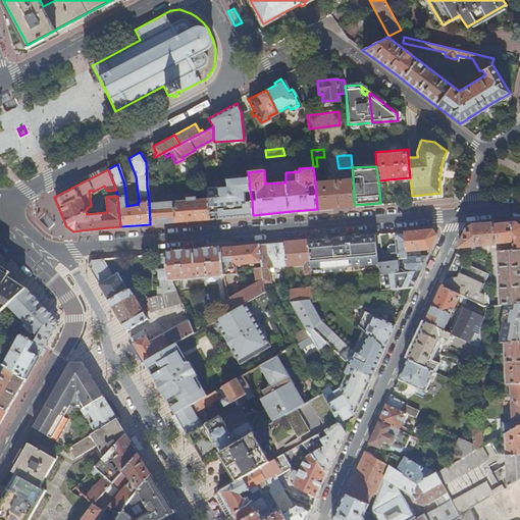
[(340,207),(355,205),(353,178),(346,179),(345,177),(344,176),(336,177),(335,178),(335,180),(315,183),(317,209),(340,207)]
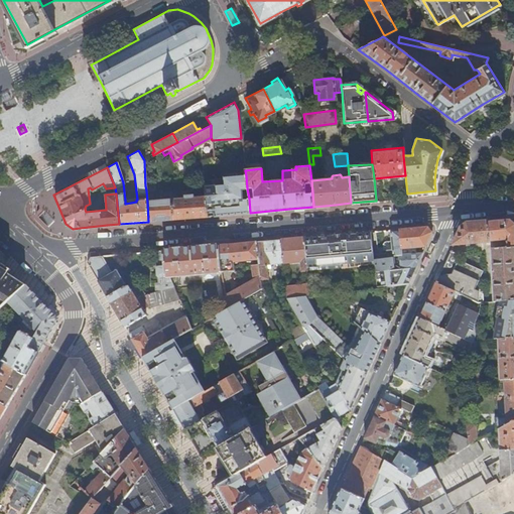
[(228,215),(250,213),(249,199),(243,199),(242,188),(247,188),(246,175),(223,176),(223,178),(204,179),(205,196),(207,216),(228,215)]
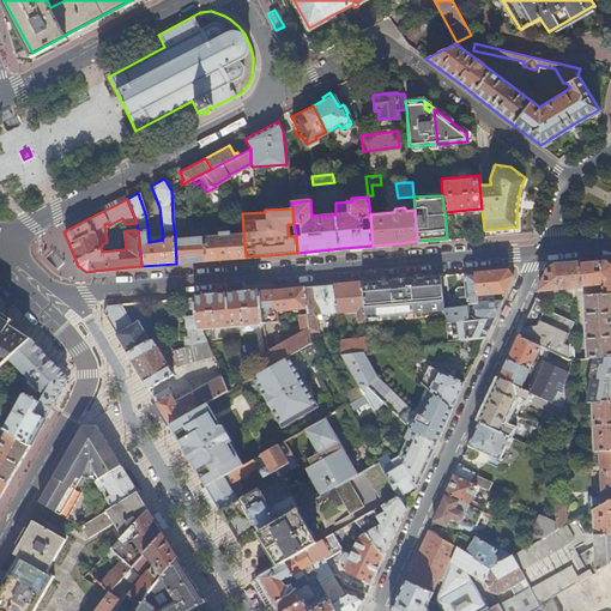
[(230,258),(246,256),(243,233),(229,234),(228,233),(218,234),(218,235),(175,240),(176,264),(191,262),(230,258)]
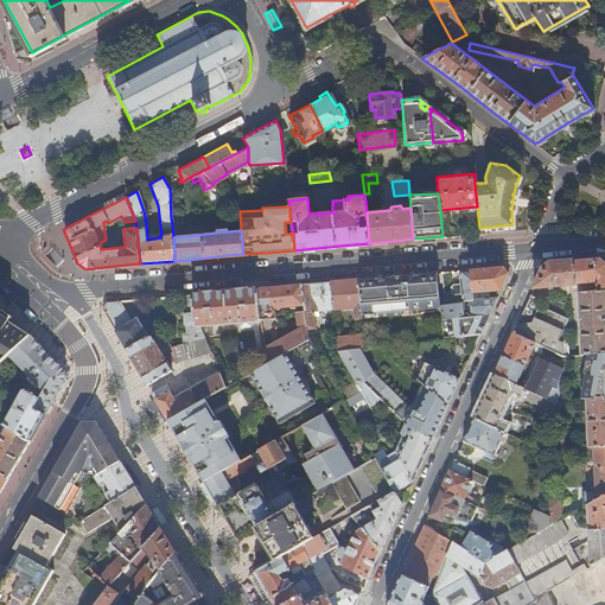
[(541,266),(533,286),(594,280),(596,285),(592,286),(592,290),(577,291),(579,352),(587,351),(604,350),(604,271),(604,262),(598,256),(584,258),(560,260),(549,261),(541,266)]
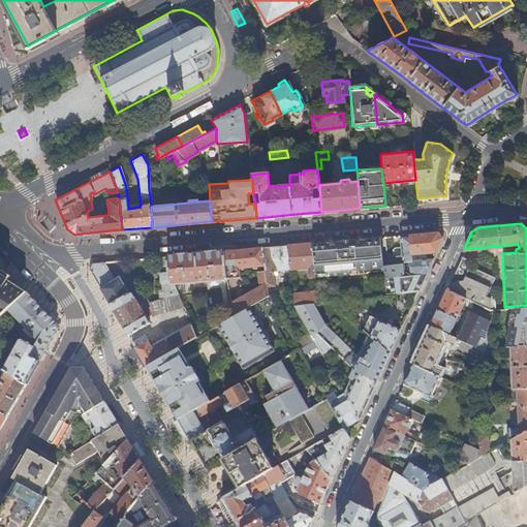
[(425,252),(435,251),(441,237),(438,231),(427,233),(408,234),(411,259),(402,260),(404,274),(425,271),(426,271),(432,257),(425,257),(425,252)]
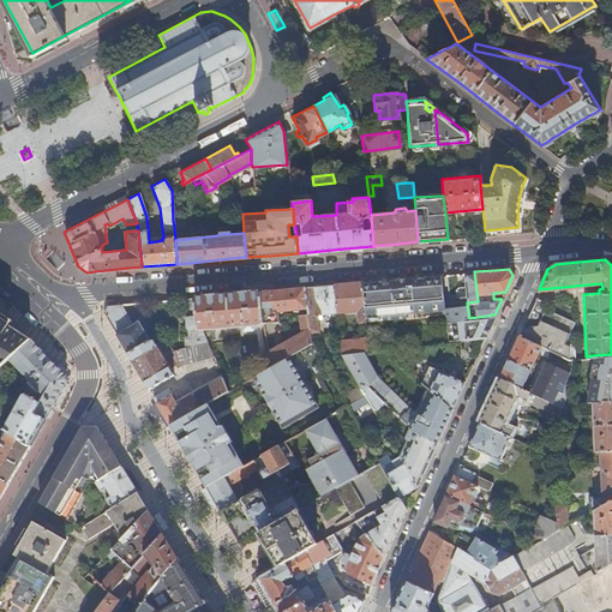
[(478,301),(474,271),(467,273),(463,273),(465,286),(466,294),(456,295),(455,293),(448,293),(449,300),(456,300),(459,299),(460,304),(467,303),(478,301)]
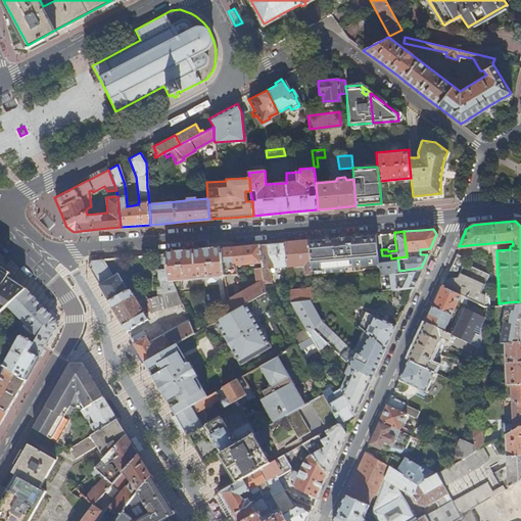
[(379,261),(375,233),(362,235),(362,236),(347,238),(347,236),(337,237),(337,239),(333,239),(323,240),(323,238),(308,240),(311,270),(326,269),(346,267),(379,264),(379,261)]
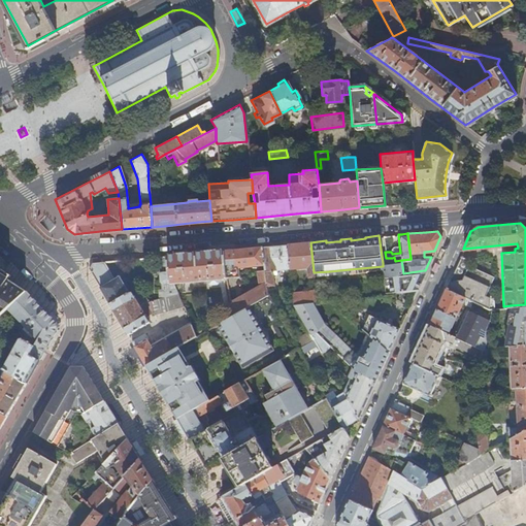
[(314,272),(310,242),(300,243),(286,244),(289,268),(307,266),(308,275),(314,275),(314,272)]
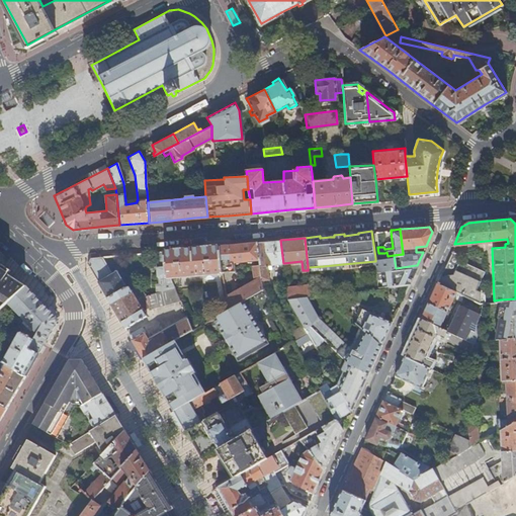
[(283,263),(280,240),(270,241),(256,242),(258,259),(259,264),(261,279),(269,279),(266,265),(283,263)]
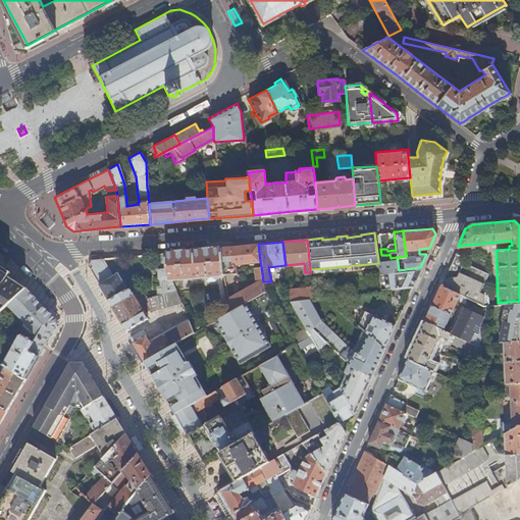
[(396,250),(395,243),(388,244),(386,246),(386,249),(387,251),(396,250)]
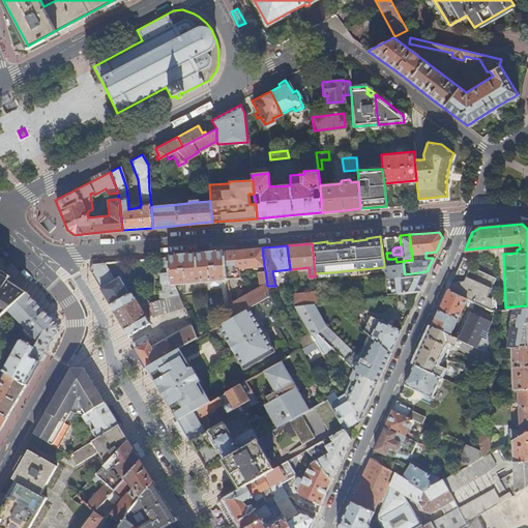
[(264,265),(262,247),(242,250),(223,252),(226,279),(239,277),(239,267),(264,265)]
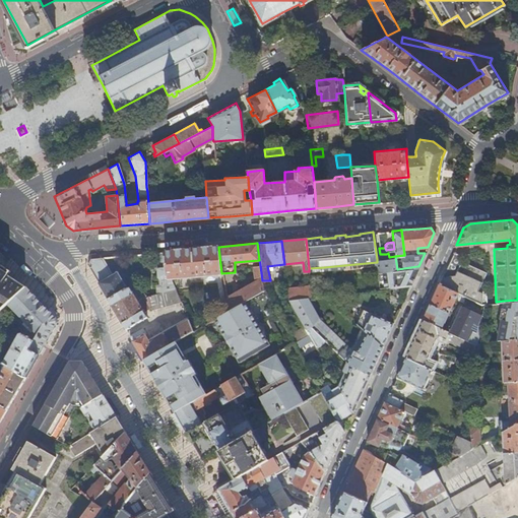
[(221,273),(218,247),(206,248),(164,252),(167,277),(171,277),(183,276),(189,276),(204,275),(205,278),(213,278),(213,274),(221,273)]
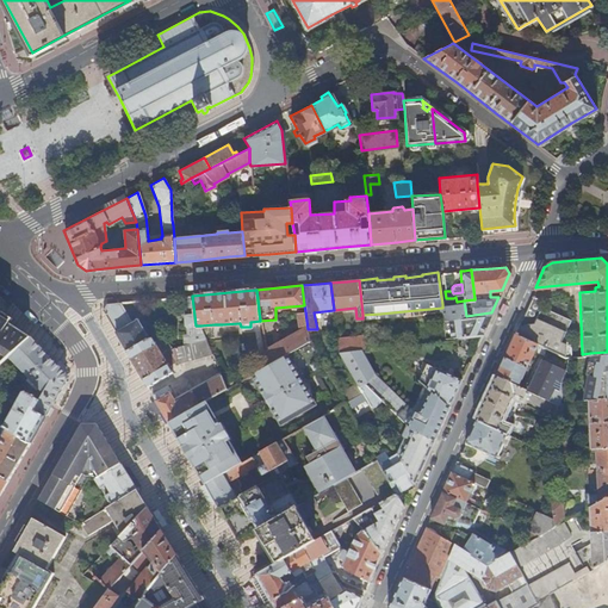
[(196,326),(192,296),(182,296),(184,324),(186,327),(187,334),(190,333),(191,342),(205,339),(200,326),(196,326)]
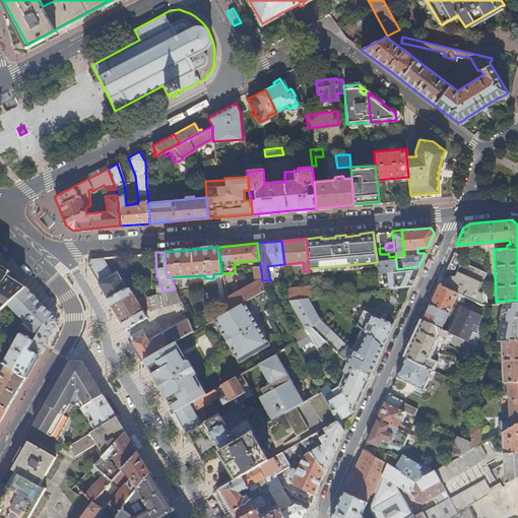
[(464,252),(452,252),(438,283),(479,303),(483,303),(489,302),(489,294),(482,290),(482,272),(460,262),(464,252)]
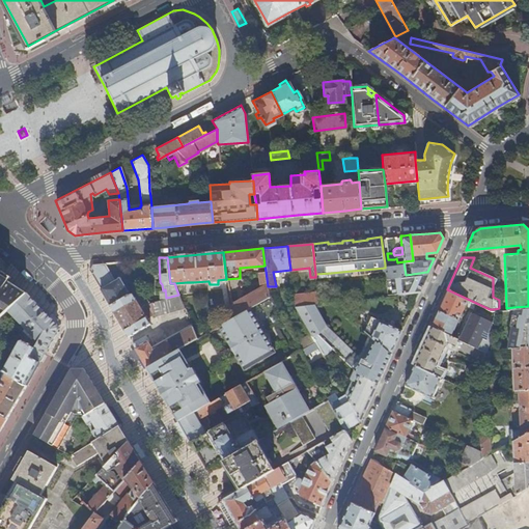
[(406,275),(404,261),(397,262),(396,258),(394,259),(395,262),(385,265),(385,268),(385,271),(386,278),(406,275)]
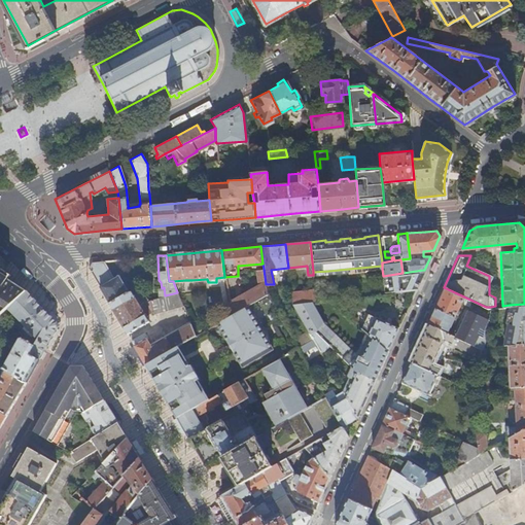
[(113,278),(103,260),(91,261),(88,268),(99,285),(108,304),(128,292),(117,275),(113,278)]
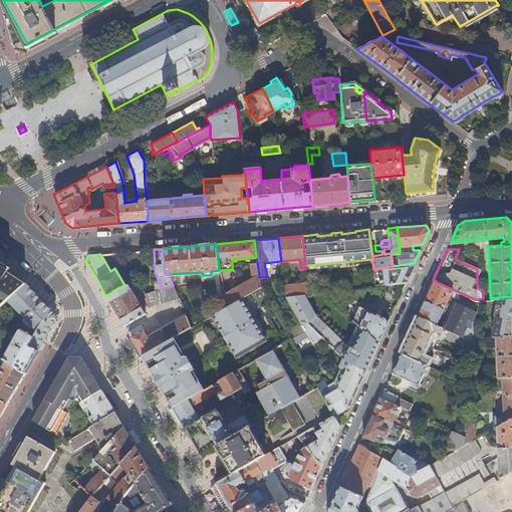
[(0,305),(7,299),(23,282),(9,273),(6,271),(9,266),(0,259),(0,305)]
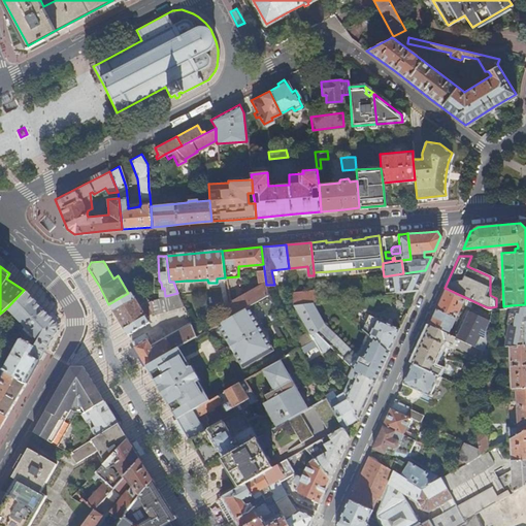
[(267,287),(266,285),(264,269),(258,270),(260,285),(258,286),(251,290),(229,301),(232,315),(248,305),(268,294),(267,291),(267,287)]
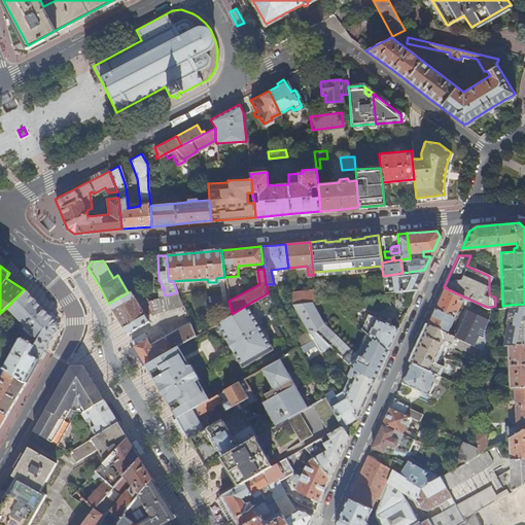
[(423,270),(403,273),(383,276),(385,292),(398,290),(404,289),(416,288),(419,279),(423,270)]
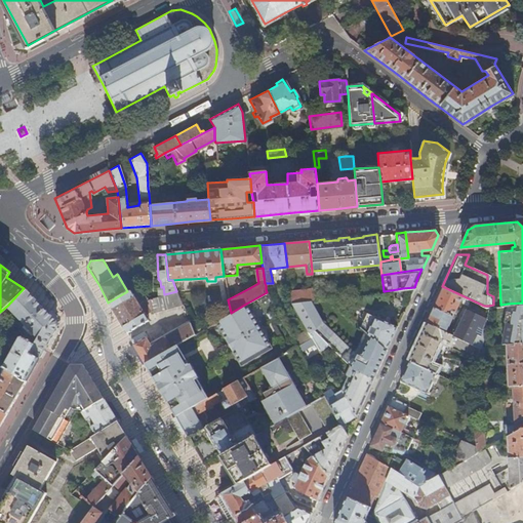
[(481,325),(485,317),(486,317),(488,306),(484,306),(442,286),(435,303),(426,322),(470,342),(475,331),(473,330),(477,323),(481,325)]
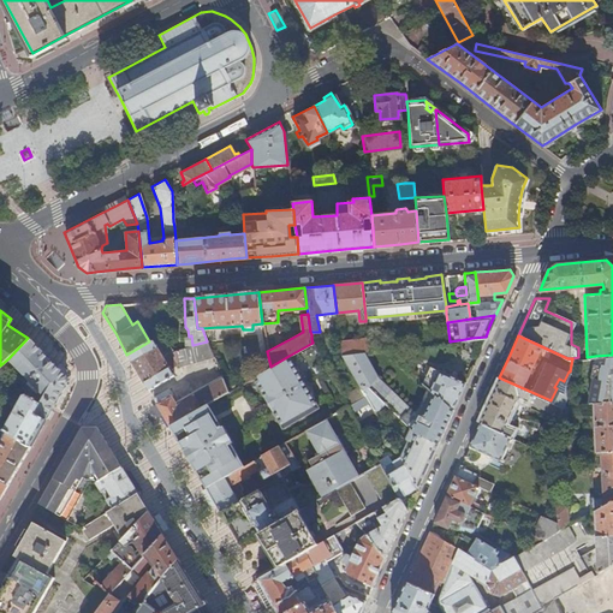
[(367,337),(339,340),(341,355),(361,351),(368,351),(367,337)]
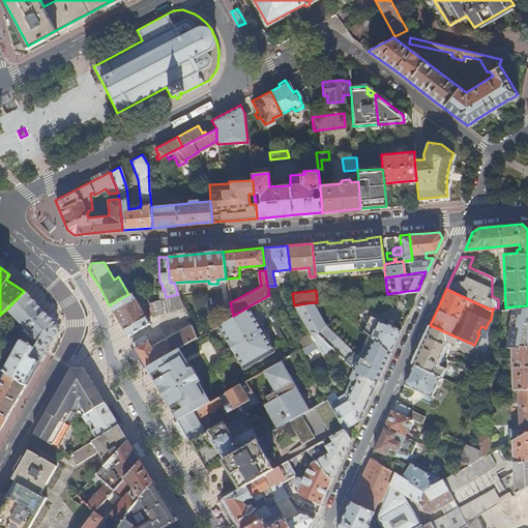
[(28,354),(37,359),(42,351),(45,348),(56,327),(55,322),(39,305),(27,294),(24,291),(7,309),(21,324),(20,325),(22,328),(24,326),(32,335),(25,341),(33,346),(28,354)]
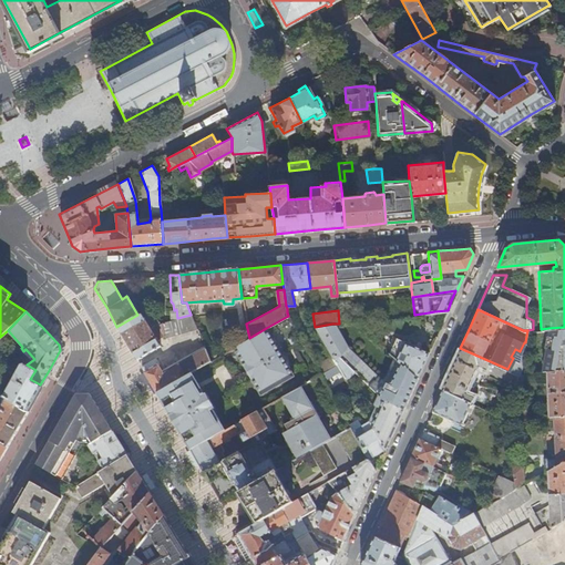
[(191,315),(177,318),(157,324),(151,311),(142,314),(137,315),(116,327),(125,341),(136,359),(160,346),(155,338),(149,327),(151,326),(155,328),(156,328),(161,335),(164,334),(165,337),(197,329),(191,315)]
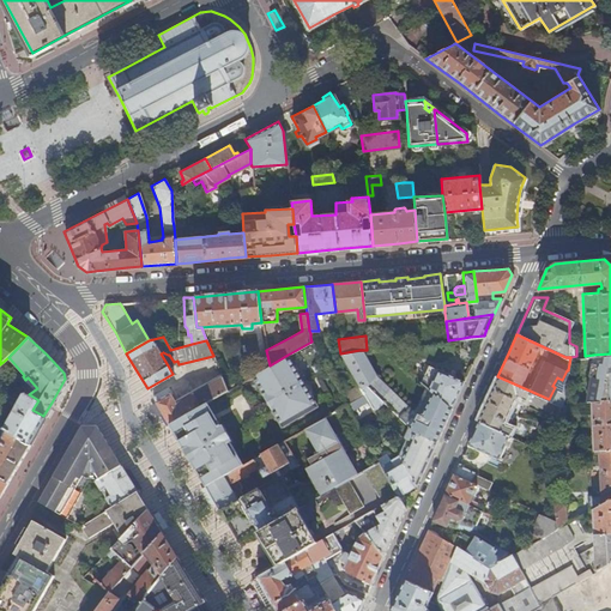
[(470,337),(464,338),(460,346),(465,349),(470,337)]
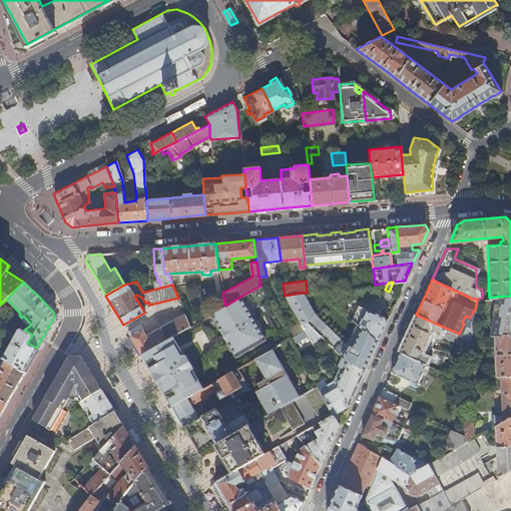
[(225,306),(222,293),(214,295),(218,310),(225,306)]
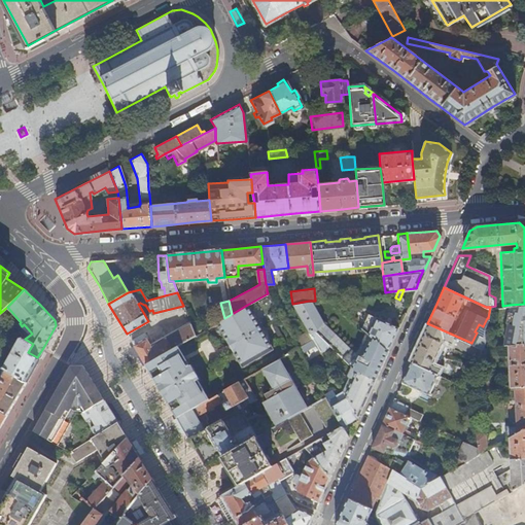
[(309,301),(292,304),(295,311),(309,333),(313,329),(323,340),(351,365),(356,370),(375,379),(381,363),(387,350),(387,349),(372,337),(364,351),(360,349),(356,353),(327,326),(309,301)]
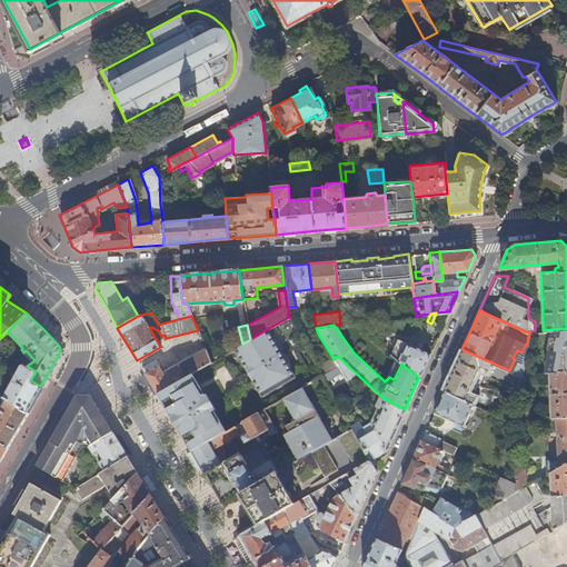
[(156,339),(161,336),(157,329),(156,329),(151,327),(149,328),(156,339)]
